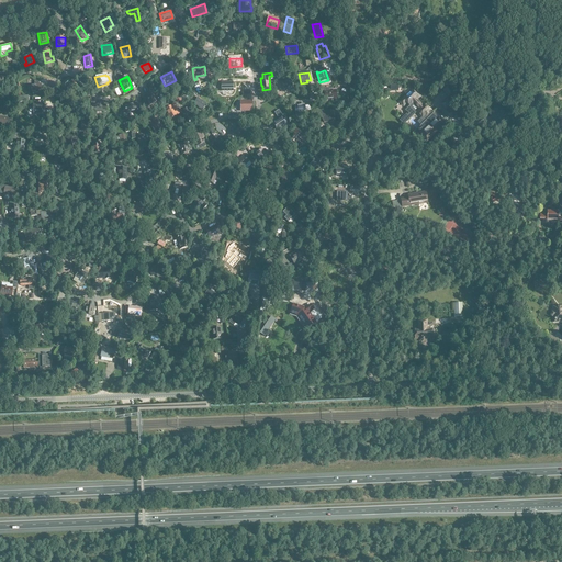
[(282,82),(283,87),(285,91),(290,90),(291,91),(294,90),(292,85),(291,79),(282,82)]
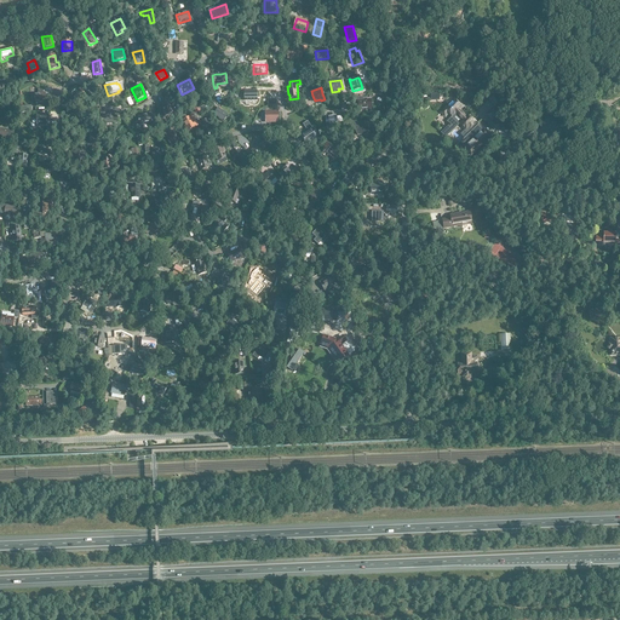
[(39,93),(34,93),(34,95),(35,98),(35,102),(35,103),(46,102),(45,89),(39,90),(39,93)]
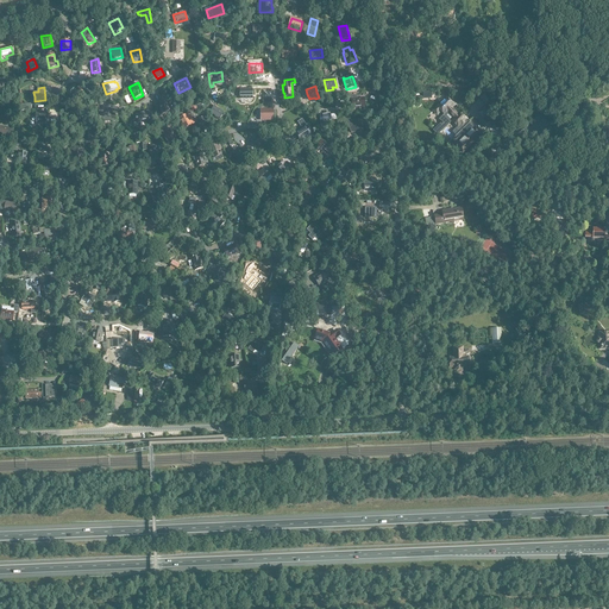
[(252,89),(240,89),(240,99),(252,99),(252,89)]
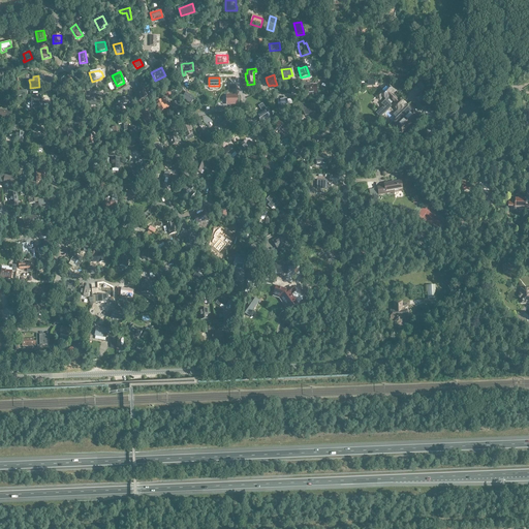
[(424,91),(428,87),(421,79),(415,84),(424,91)]
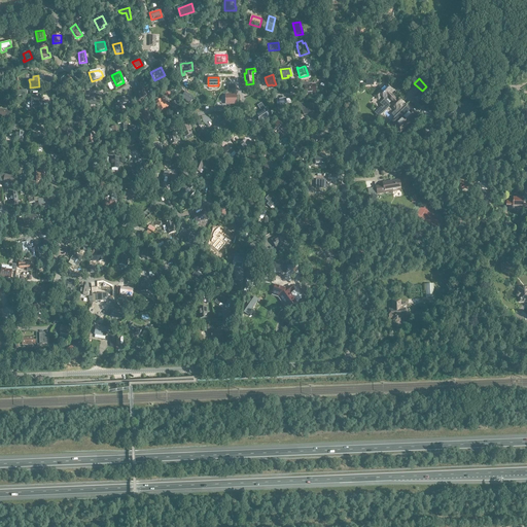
[(309,82),(301,83),(301,86),(305,86),(305,94),(316,93),(315,84),(309,85),(309,82)]
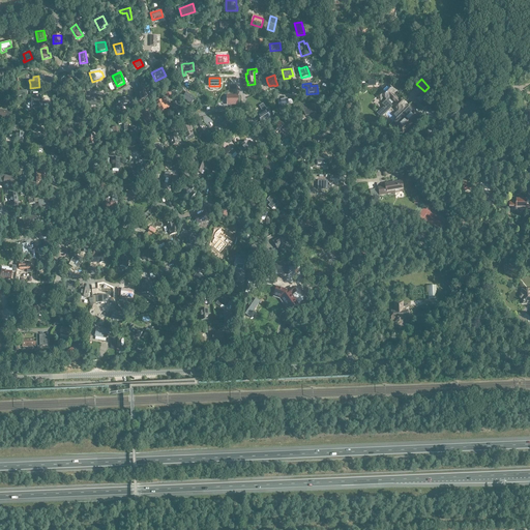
[(380,93),(376,96),(380,100),(384,97),(386,100),(382,104),(382,105),(384,107),(377,114),(381,118),(393,106),(399,111),(401,113),(408,106),(408,105),(408,104),(401,96),(399,98),(393,94),(395,92),(388,85),(380,93)]
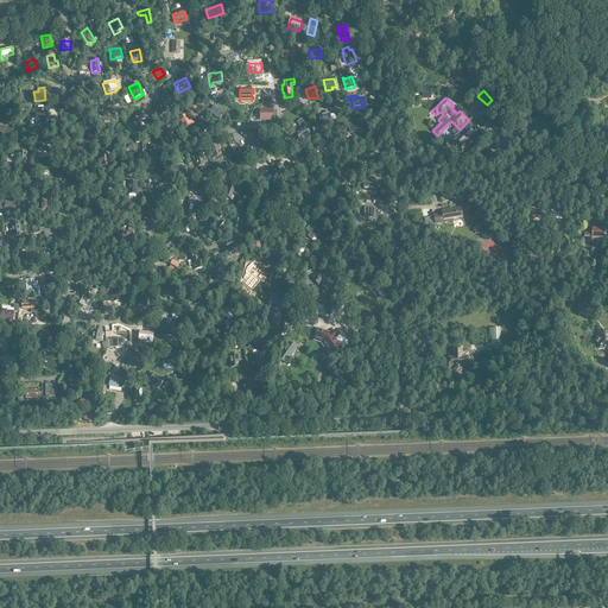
[(160,114),(170,112),(166,99),(157,101),(160,114)]
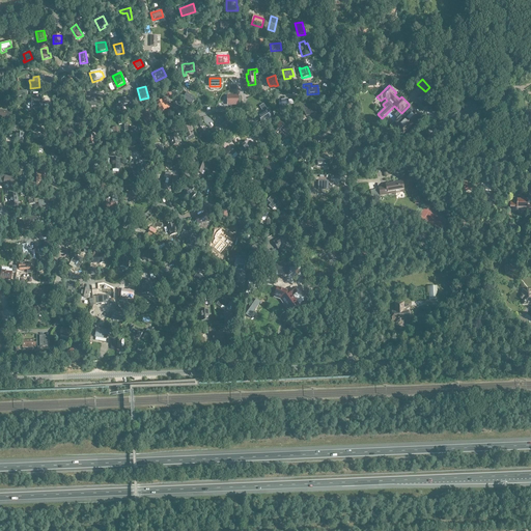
[(423,92),(416,99),(421,104),(428,98),(423,92)]
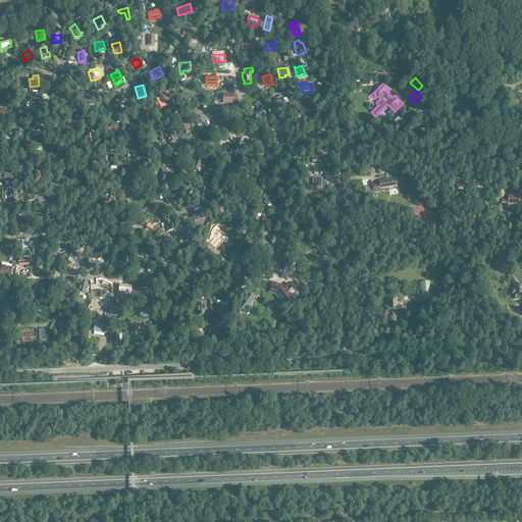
[(192,96),(186,92),(181,98),(188,103),(192,96)]
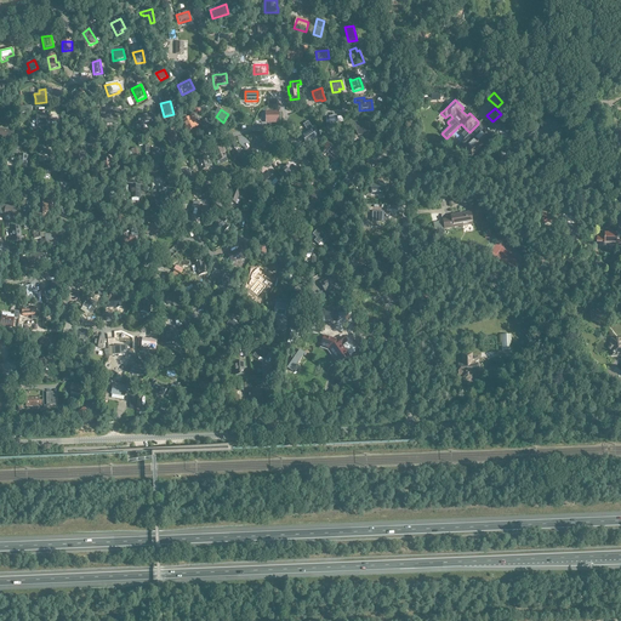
[(152,113),(138,117),(140,121),(143,120),(144,125),(155,121),(155,125),(157,127),(159,127),(159,125),(160,124),(158,118),(153,119),(152,113)]
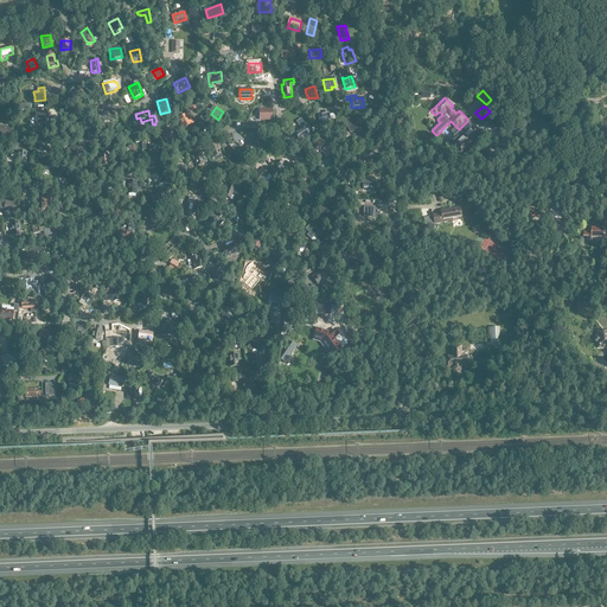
[(272,110),(262,110),(262,120),(272,120),(272,110)]
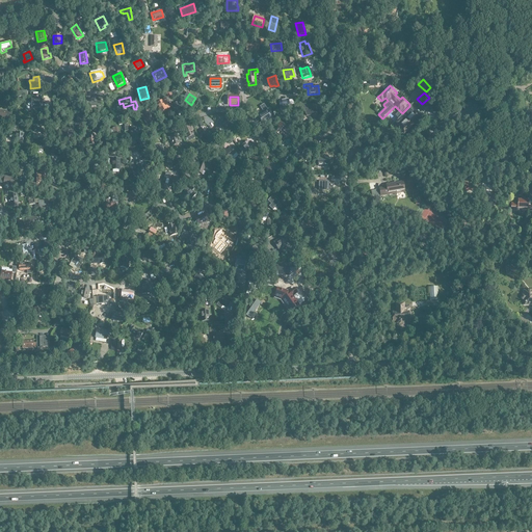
[(101,98),(97,99),(85,100),(86,105),(90,105),(90,106),(97,106),(97,107),(101,106),(101,98)]
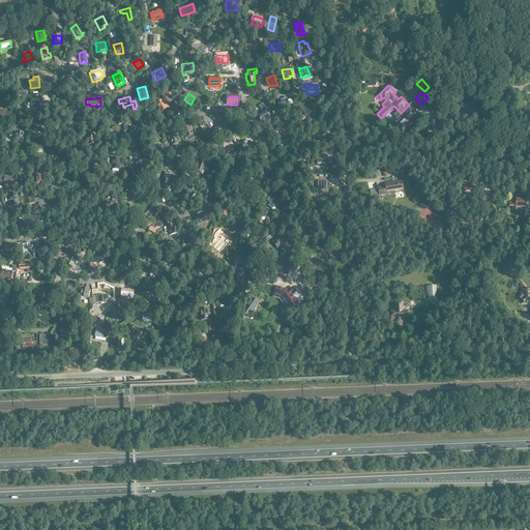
[(165,98),(154,104),(159,113),(170,108),(165,98)]
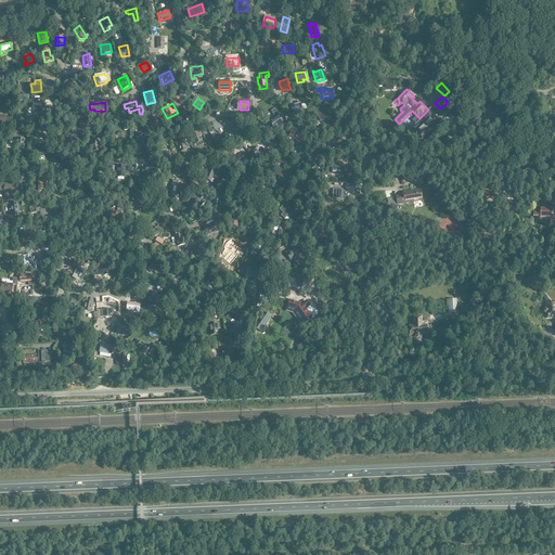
[(301,103),(292,104),(293,114),(300,113),(301,114),(302,114),(302,115),(305,116),(306,114),(306,113),(306,107),(301,107),(301,103)]
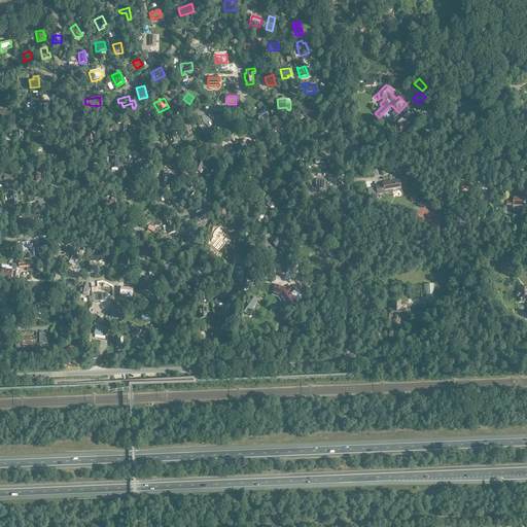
[(259,99),(252,103),(255,109),(262,106),(259,99)]
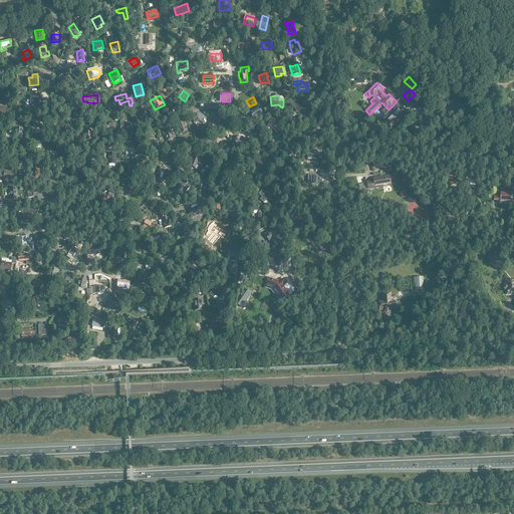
[(301,112),(306,110),(306,105),(304,101),(299,100),(294,103),(294,108),(296,112),(301,112)]
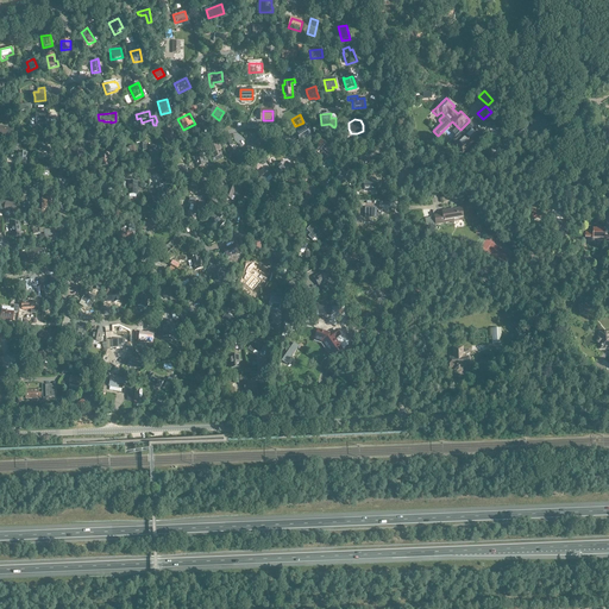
[(176,139),(173,135),(169,129),(173,126),(170,121),(167,124),(168,126),(161,130),(169,144),(176,139)]
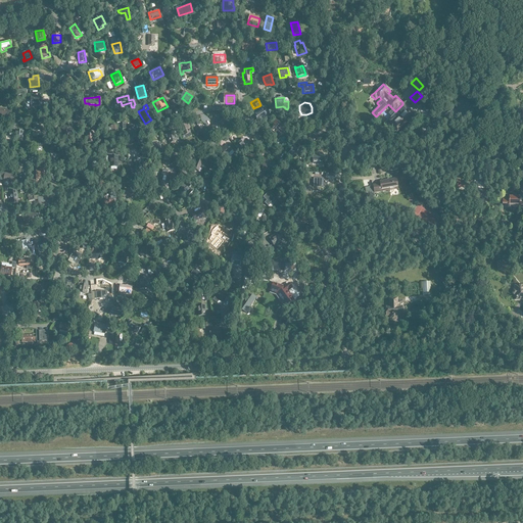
[(415,114),(411,110),(410,111),(403,106),(405,105),(402,104),(395,111),(393,109),(389,113),(392,116),(389,120),(394,126),(393,126),(398,131),(415,114)]
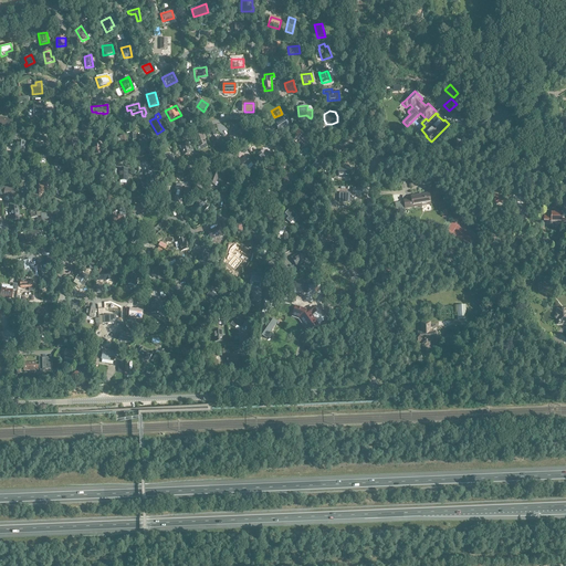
[(285,117),(275,124),(280,132),(290,124),(285,117)]
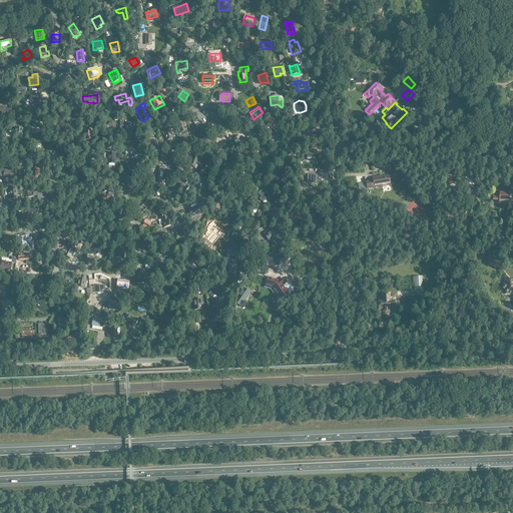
[(212,130),(220,122),(215,117),(207,125),(206,127),(210,131),(212,129),(212,130)]
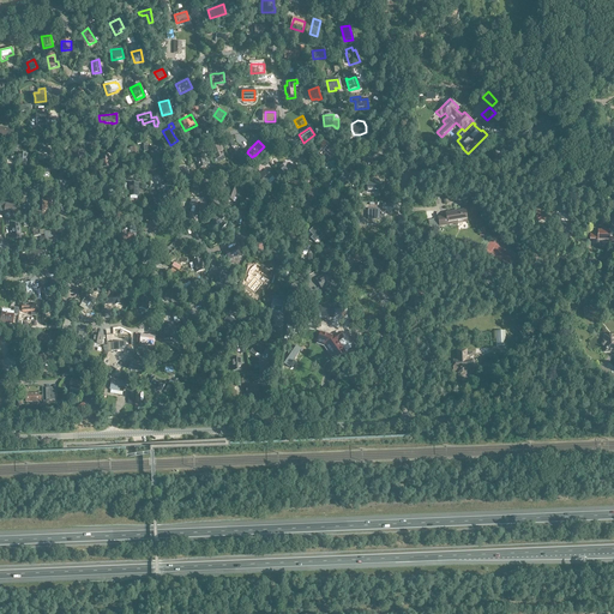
[(324,148),(319,154),(325,158),(325,160),(327,162),(329,161),(327,160),(332,155),(329,152),(331,149),(325,143),(324,143),(321,146),(324,148)]
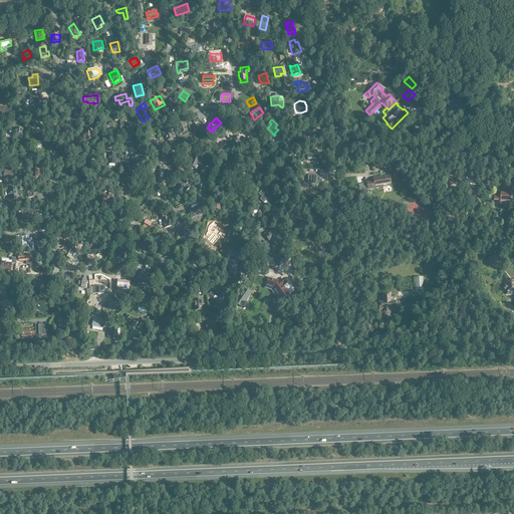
[(188,131),(186,126),(188,125),(186,120),(177,124),(177,125),(175,126),(177,131),(180,130),(181,134),(188,131)]
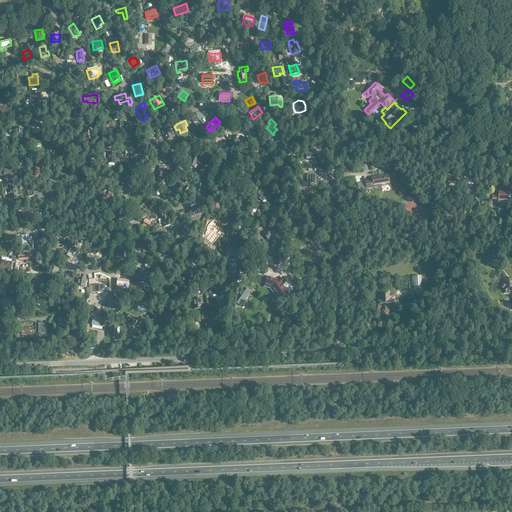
[(262,130),(267,124),(263,121),(258,126),(262,130)]
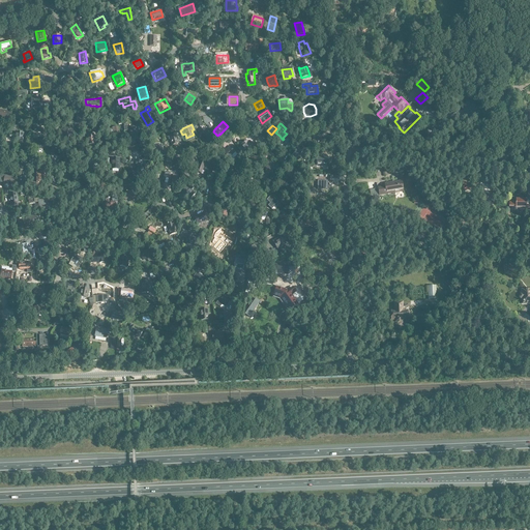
[(119,137),(118,127),(112,127),(113,128),(111,129),(111,128),(106,129),(107,136),(112,135),(112,133),(113,133),(114,134),(115,134),(115,137),(119,137)]
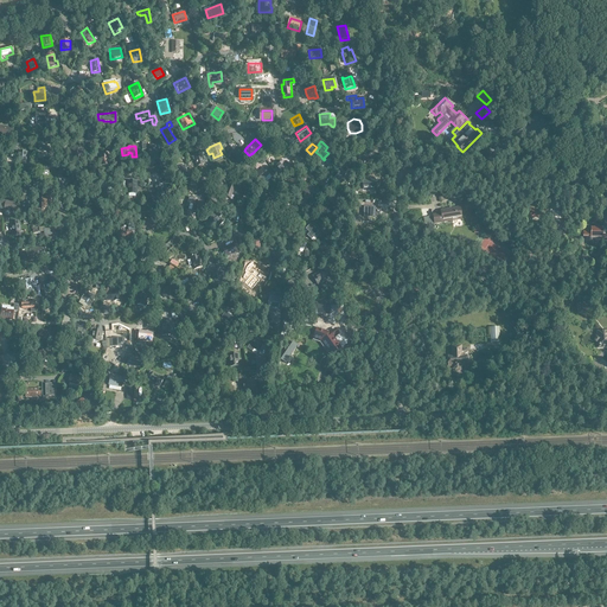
[(155,146),(147,148),(149,161),(158,160),(155,146)]
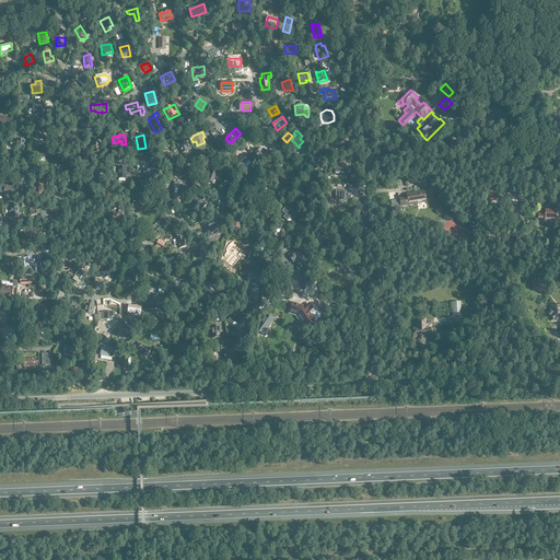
[(73,147),(73,142),(79,143),(79,142),(83,143),(84,139),(80,139),(80,138),(69,137),(68,141),(69,141),(68,146),(73,147)]
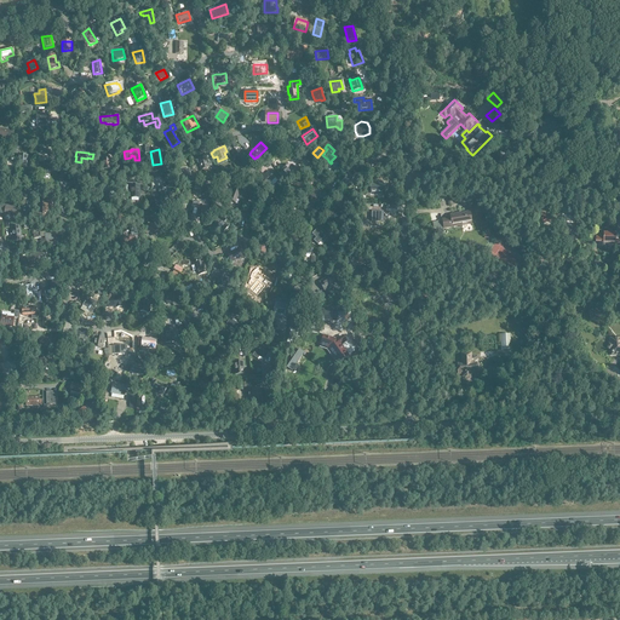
[(241,155),(240,154),(237,155),(239,156),(235,160),(244,171),(250,165),(241,155)]
